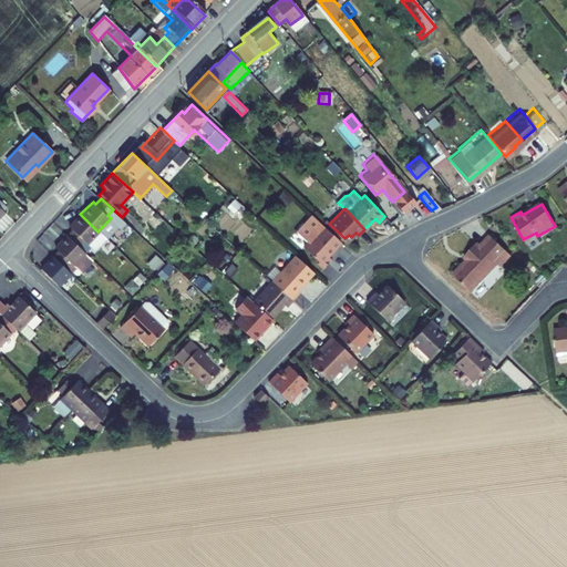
[(299,228),(309,236),(311,238),(306,244),(316,253),(313,255),(326,266),(336,256),(330,251),(333,248),(334,249),(344,239),(315,212),(299,228)]
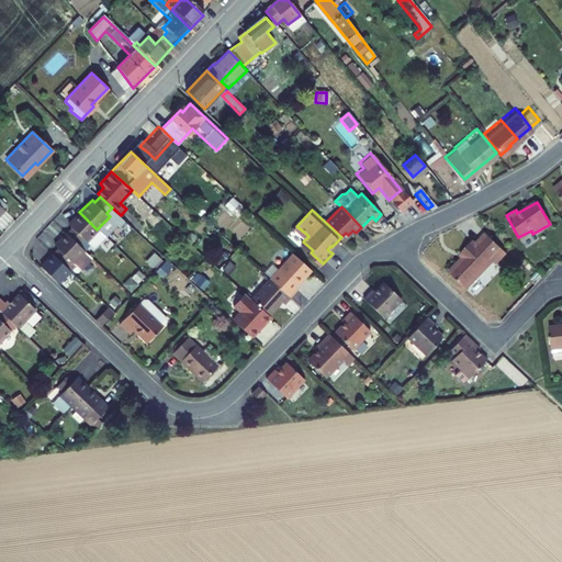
[(97,229),(79,212),(68,224),(71,226),(65,233),(77,245),(83,250),(89,245),(93,248),(104,237),(97,229)]
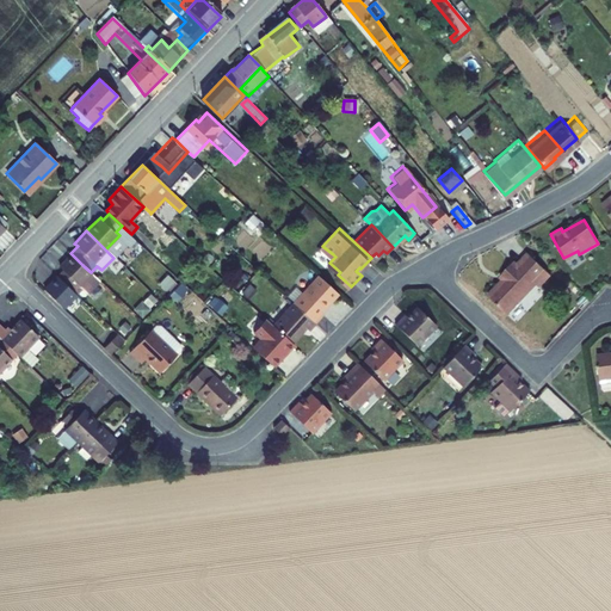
[(91,272),(84,266),(71,253),(57,267),(62,271),(57,276),(78,295),(82,290),(87,295),(100,282),(91,272)]
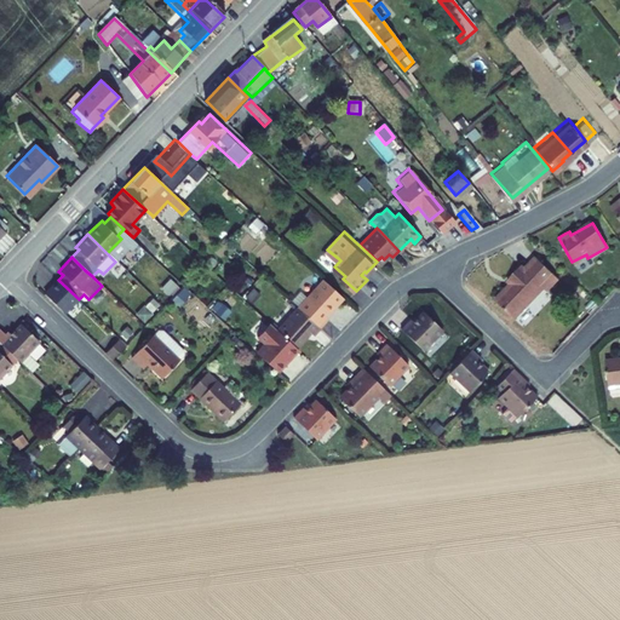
[(509,285),(494,302),(514,320),(544,288),(547,292),(558,280),(534,258),(524,270),(521,267),(506,282),(509,285)]
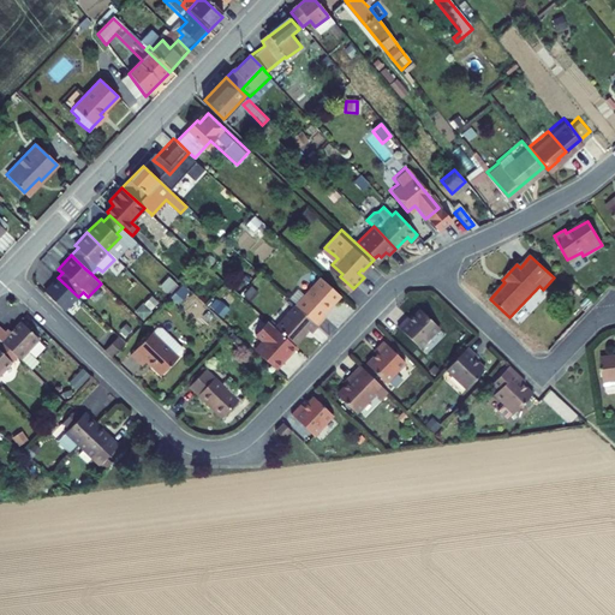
[(78,297),(58,278),(43,292),(64,311),(78,297)]
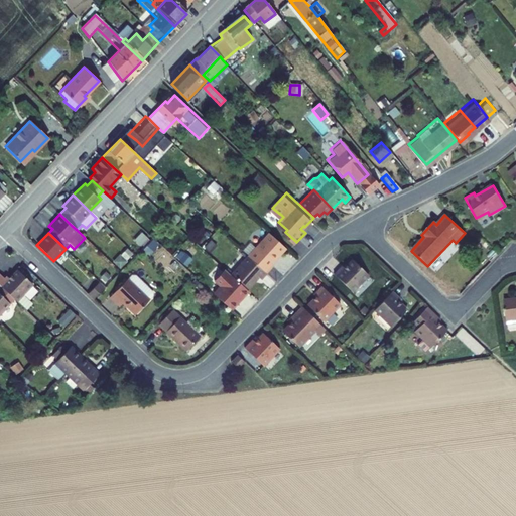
[(272,233),(248,259),(266,275),(275,266),(273,264),(288,248),(272,233)]
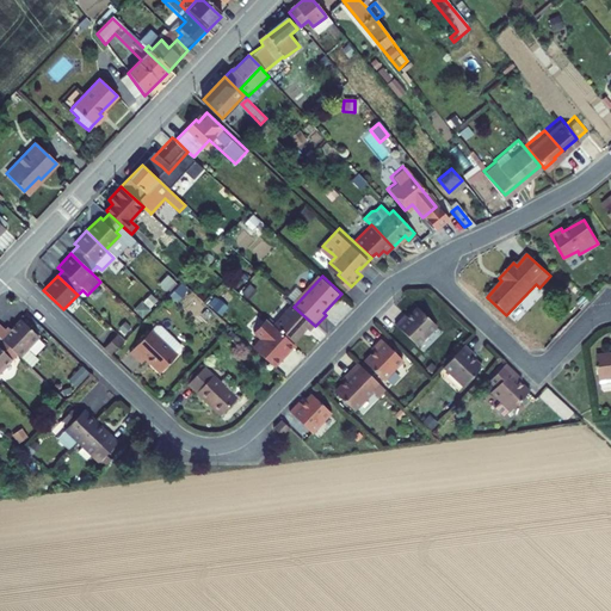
[(405,316),(399,322),(421,345),(440,325),(421,306),(412,316),(408,319),(405,316)]
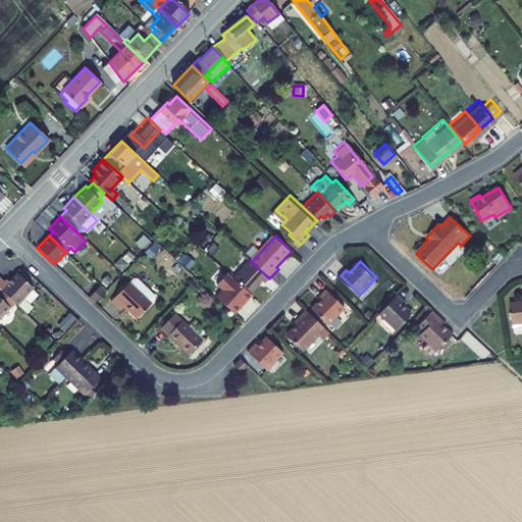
[(269,278),(251,262),(233,279),(250,295),(261,282),(263,284),(269,278)]
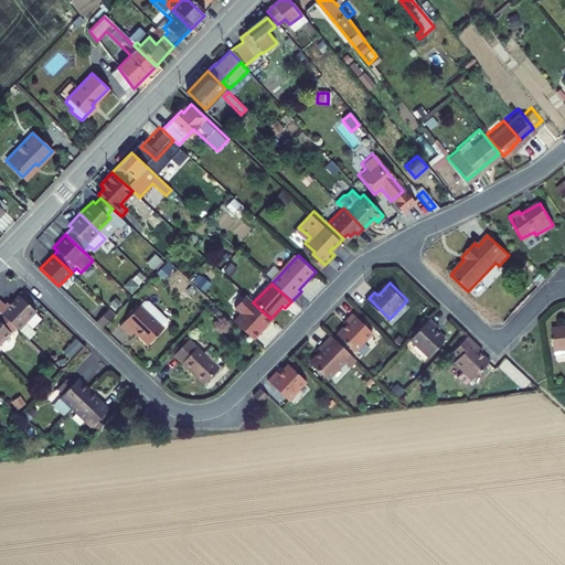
[(0,309),(2,312),(17,326),(19,328),(29,338),(34,331),(25,322),(36,310),(19,294),(8,305),(0,297),(0,309)]
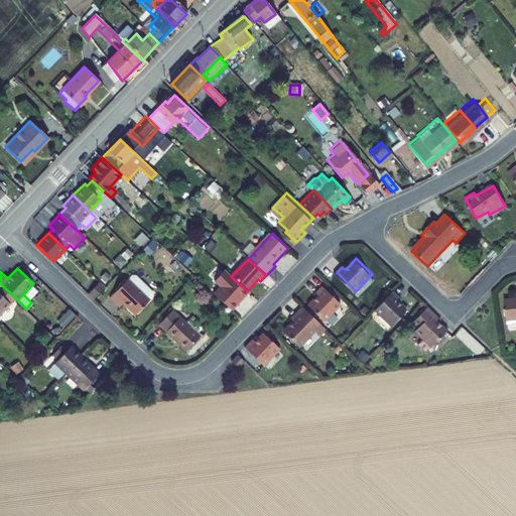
[(221,288),(215,295),(232,311),(249,293),(247,291),(231,276),(226,271),(215,282),(221,288)]
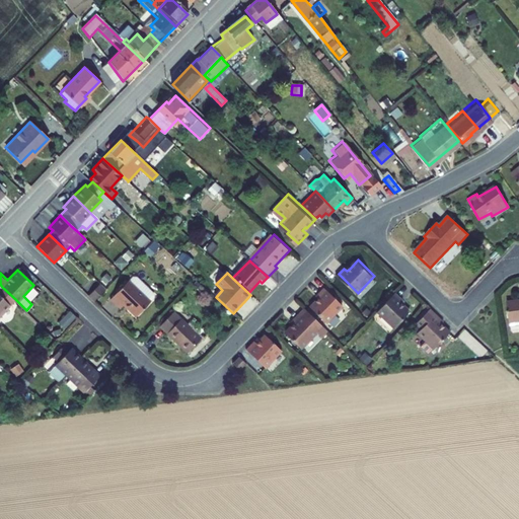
[(132,278),(112,300),(121,309),(125,305),(138,317),(155,298),(155,294),(138,277),(132,278)]
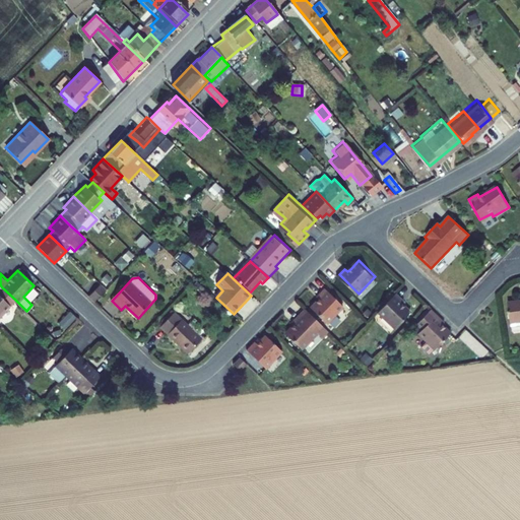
[(102,286),(90,298),(95,302),(107,290),(102,286)]
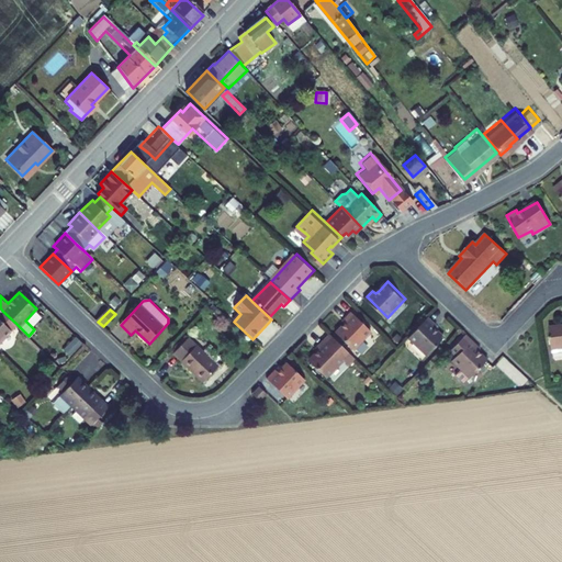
[(0,340),(17,324),(2,311),(0,312),(0,340)]
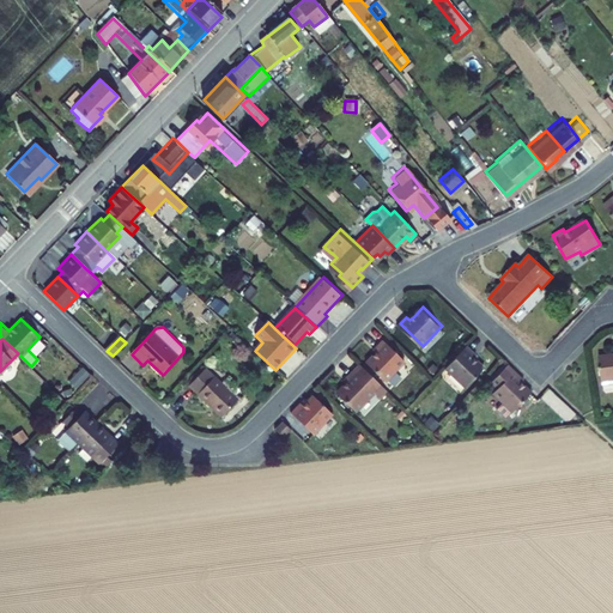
[(382,349),(380,352),(370,362),(389,381),(410,360),(386,339),(380,346),(382,349)]
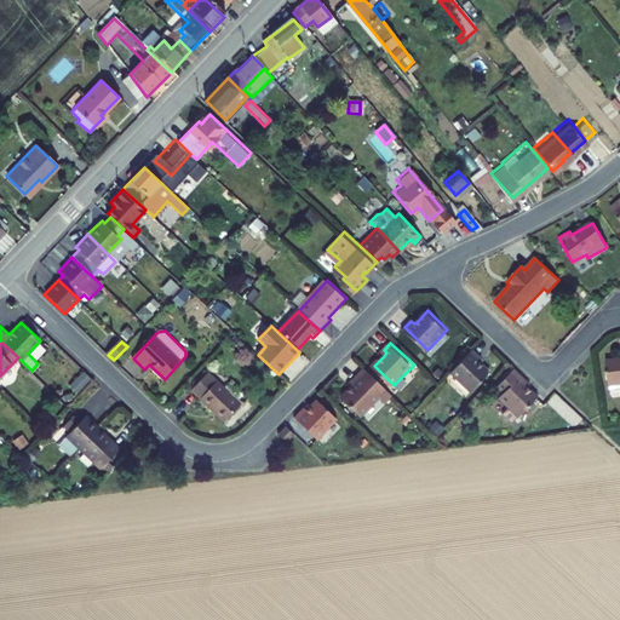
[(475,349),(453,372),(474,392),(493,372),(482,362),(480,359),(482,356),(475,349)]
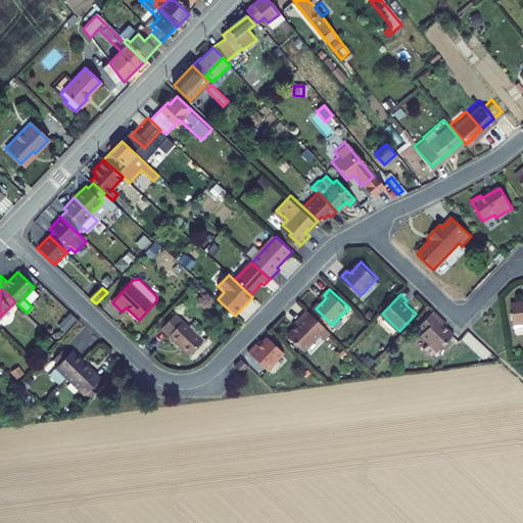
[(522,302),(512,304),(515,329),(522,328),(522,303),(522,304),(522,302)]
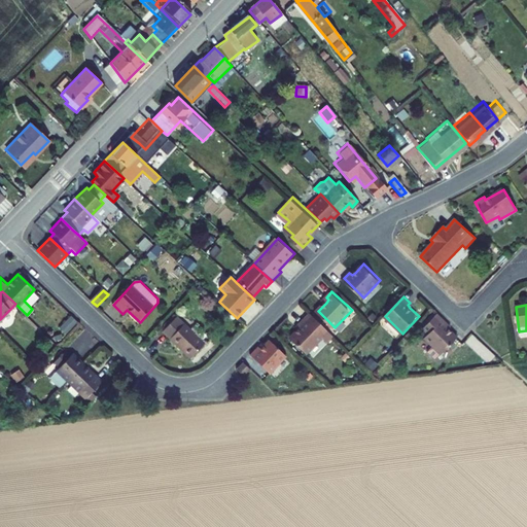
[(303,326),(301,328),(292,337),(310,353),(325,337),(330,342),(336,337),(311,312),(301,323),(303,326)]
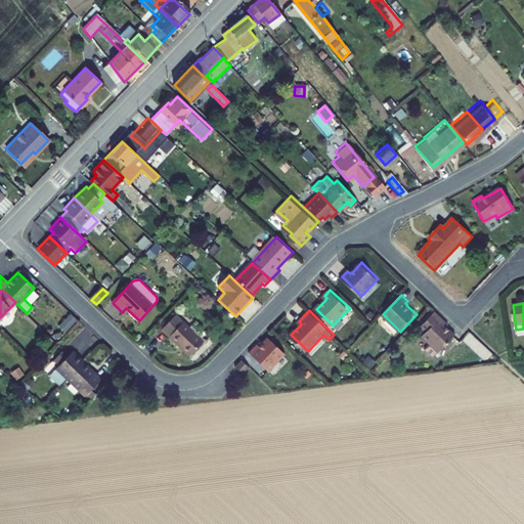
[(449,323),(437,311),(423,325),(429,332),(425,336),(441,352),(456,336),(446,325),(449,323)]
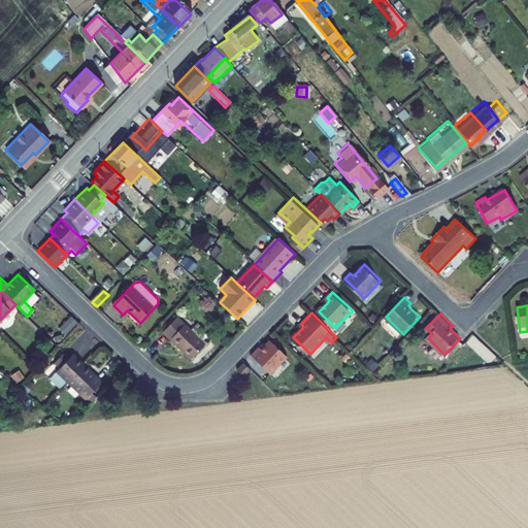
[(78,322),(72,317),(62,328),(67,333),(78,322)]
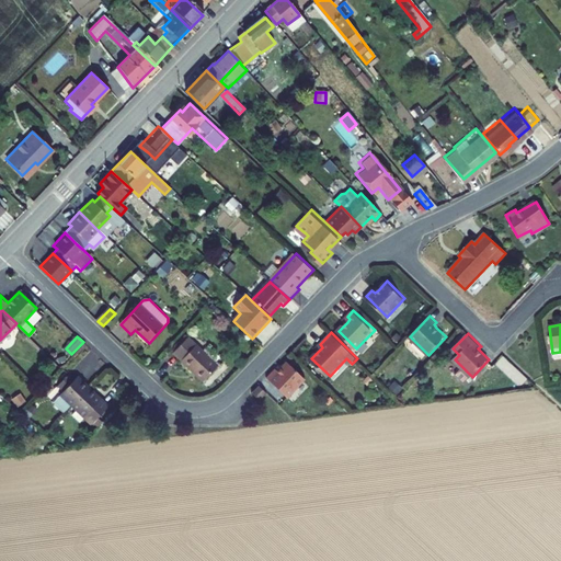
[(170,352),(173,354),(187,339),(185,336),(170,352)]
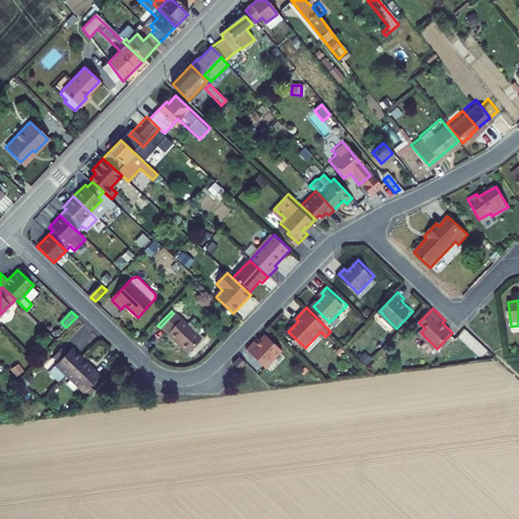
[(202,341),(173,313),(160,327),(177,345),(179,344),(190,353),(202,341)]
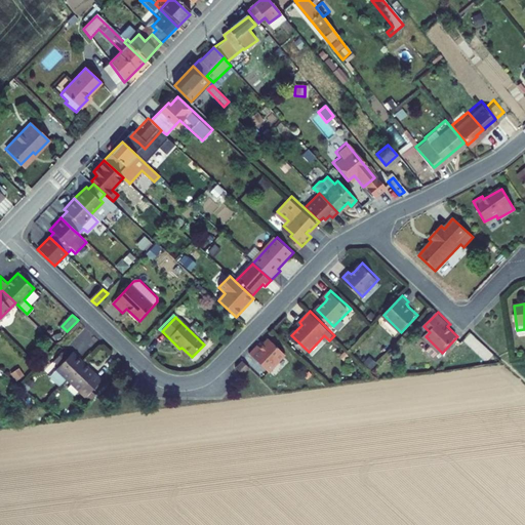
[(267,344),(283,359),(288,354),(272,338),(267,344)]
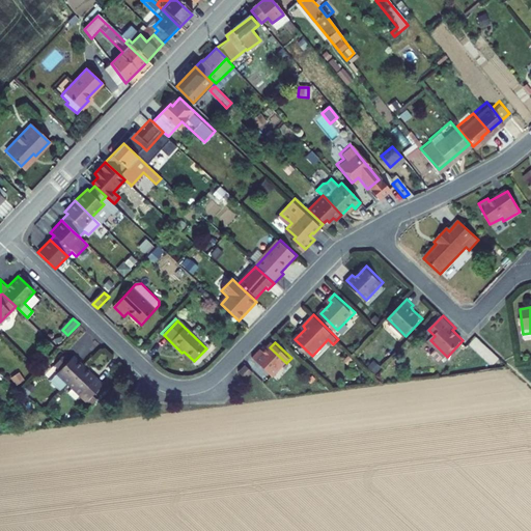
[(261,350),(255,357),(275,374),(286,363),(270,347),(267,351),(264,353),(261,350)]
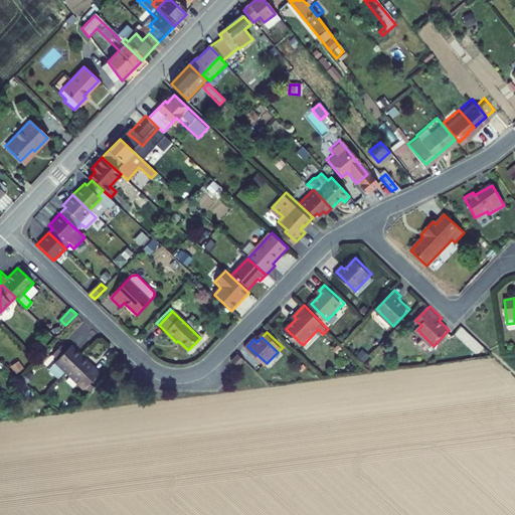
[(65,373),(83,355),(72,344),(67,350),(61,345),(51,355),(57,360),(54,363),(65,373)]
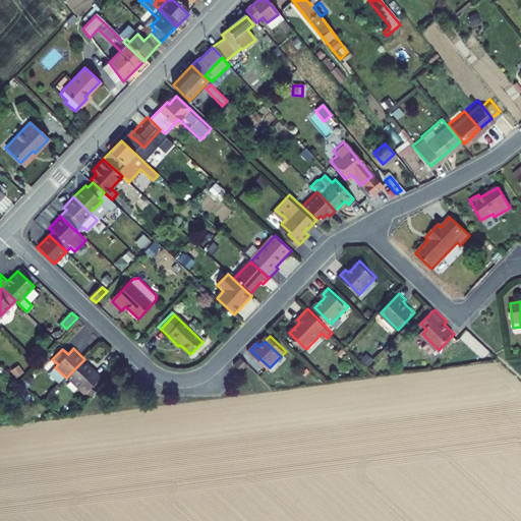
[(237,363),(243,369),(244,370),(250,364),(244,357),(237,363)]
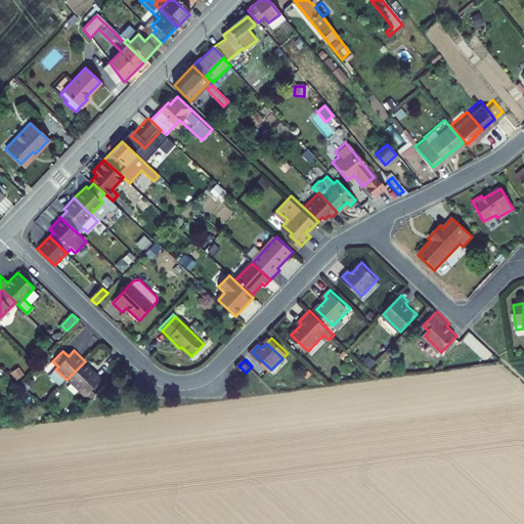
[(101,378),(85,361),(67,380),(83,396),(101,378)]
